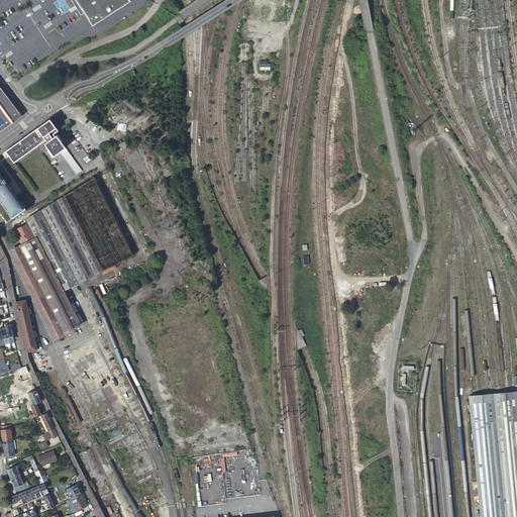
[(70,0),(80,14),(83,12),(74,0),(70,0)]
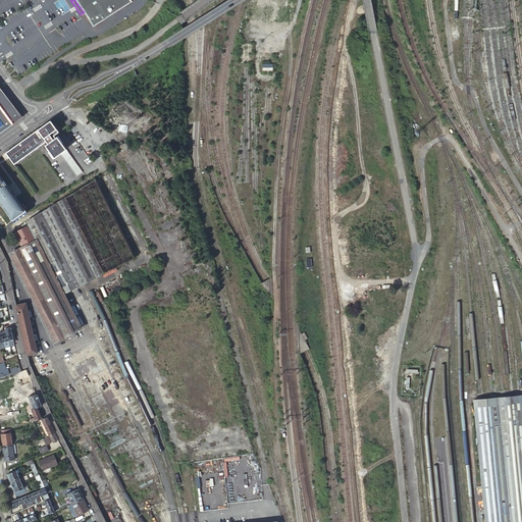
[(74,0),(84,12),(89,20),(92,25),(103,17),(128,0),(74,0)]
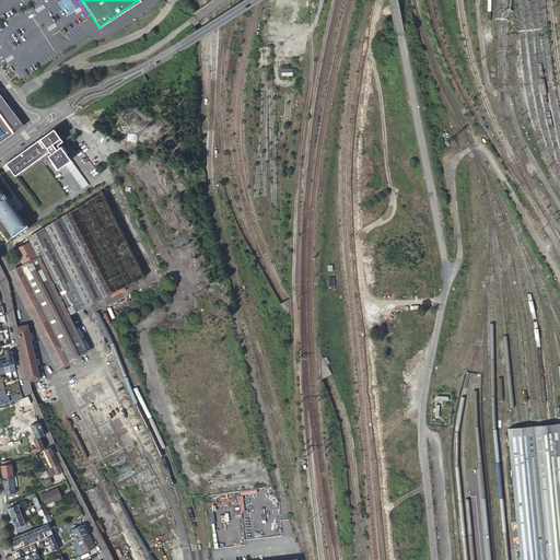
[(0,92),(0,143),(24,127),(0,92)]
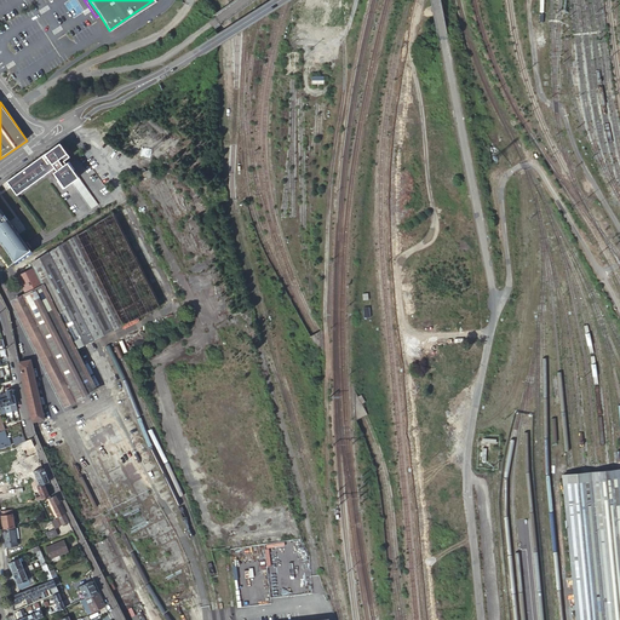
[(65,165),(57,154),(53,149),(52,150),(28,167),(28,166),(24,168),(26,170),(18,176),(9,183),(11,188),(12,188),(16,194),(17,195),(53,168),(56,171),(52,173),(62,187),(69,182),(70,183),(78,178),(67,164),(65,165)]
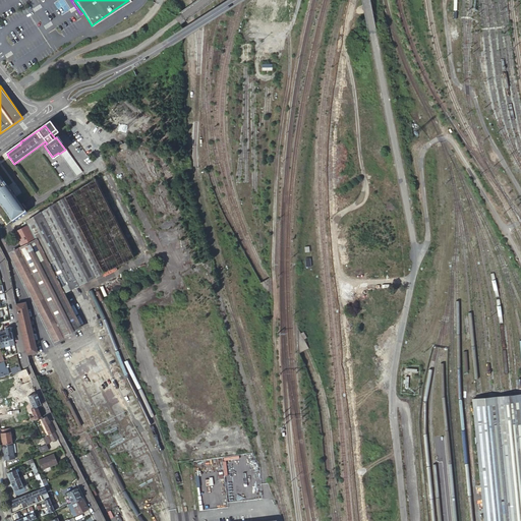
[(81,173),(65,150),(59,154),(75,177),(81,173)]
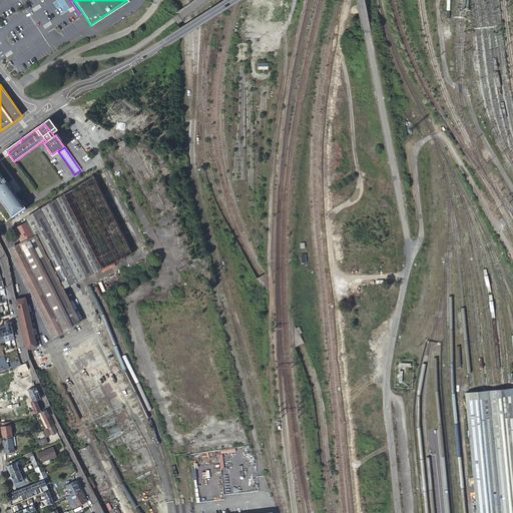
[(11,215),(12,217),(25,207),(24,205),(20,200),(14,191),(10,186),(0,171),(0,199),(8,211),(11,215)]
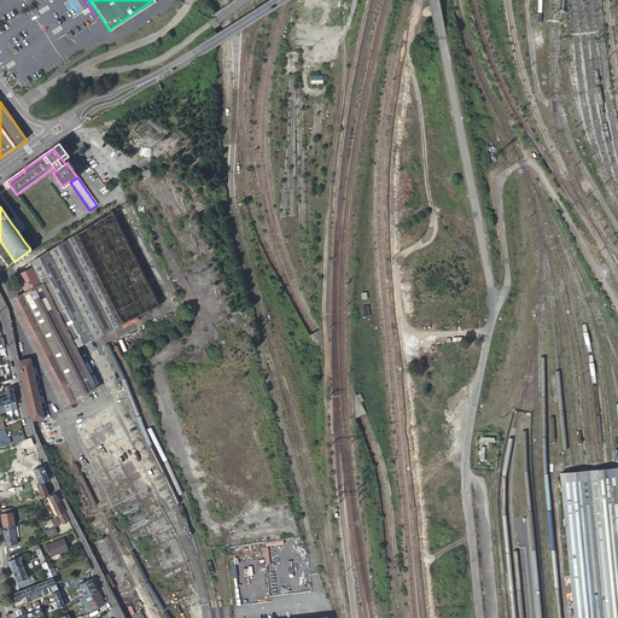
[(112,213),(77,234),(123,322),(161,303),(112,213)]
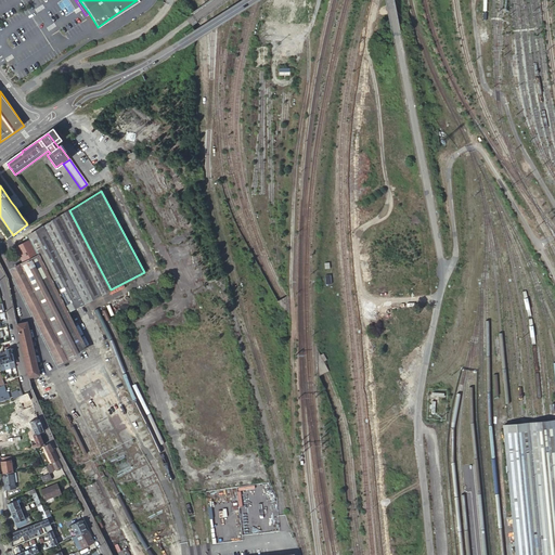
[(50,222),(43,226),(85,302),(111,289),(69,210),(50,222)]
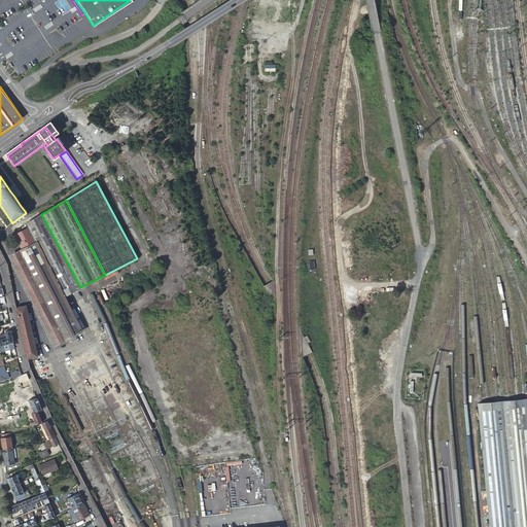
[(80,287),(41,214),(41,216),(25,224),(27,229),(14,235),(21,250),(9,255),(57,345),(82,330),(65,295),(80,287)]
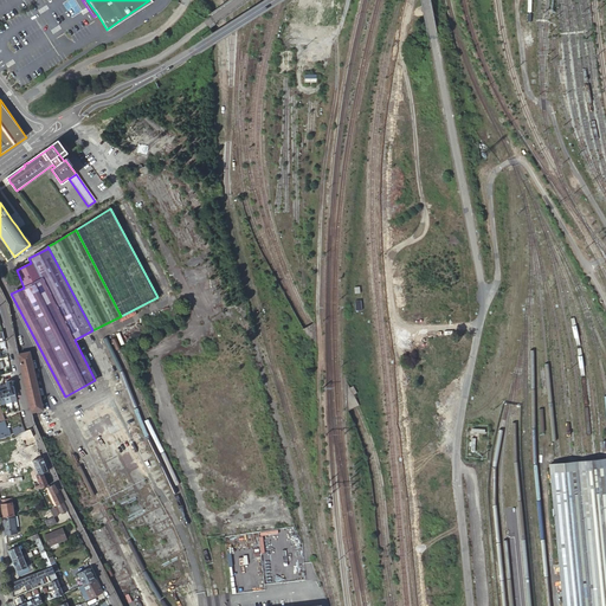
[(19,352),(31,413),(32,413),(44,411),(33,363),(30,365),(26,350),(19,352)]
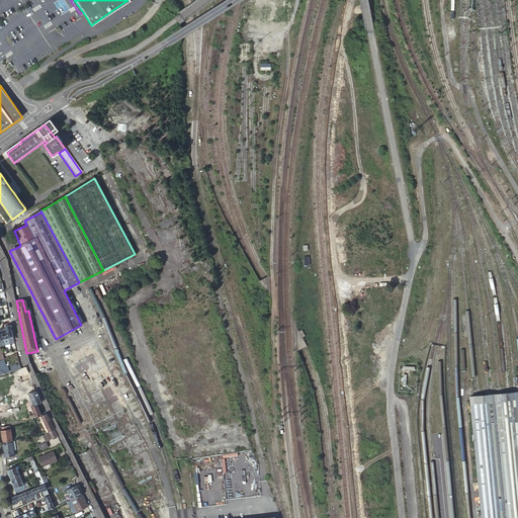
[(9,343),(14,342),(11,325),(10,325),(5,326),(5,328),(9,340),(9,343)]
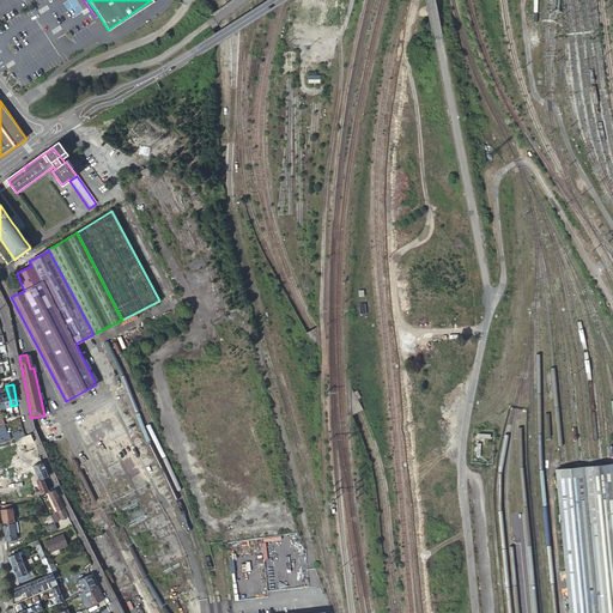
[(5,405),(6,408),(11,406),(11,402),(6,388),(0,390),(5,405)]
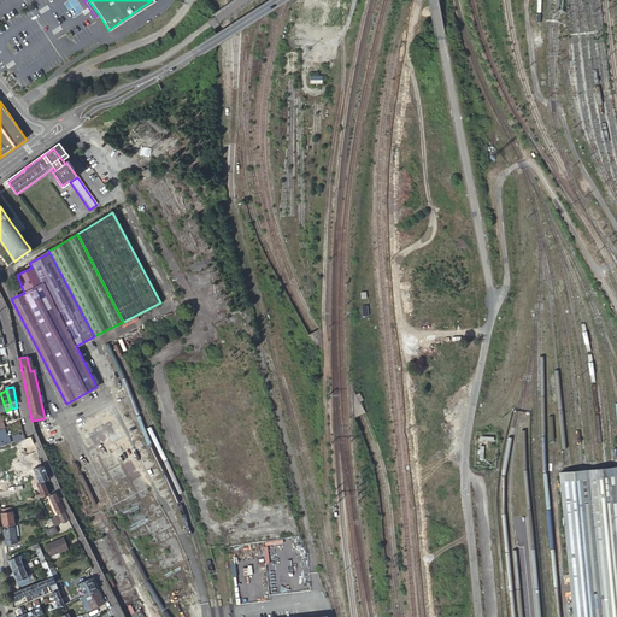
[(25,439),(19,441),(25,456),(37,451),(30,436),(25,439)]
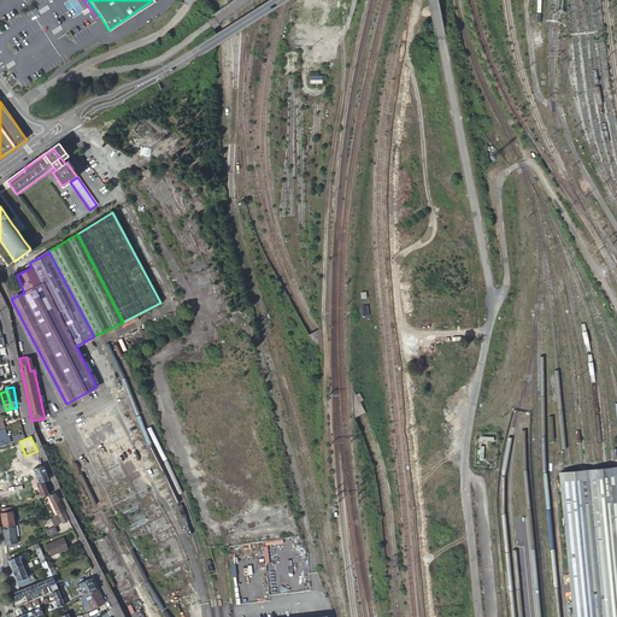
[(40,458),(37,451),(25,456),(13,460),(16,466),(40,458)]
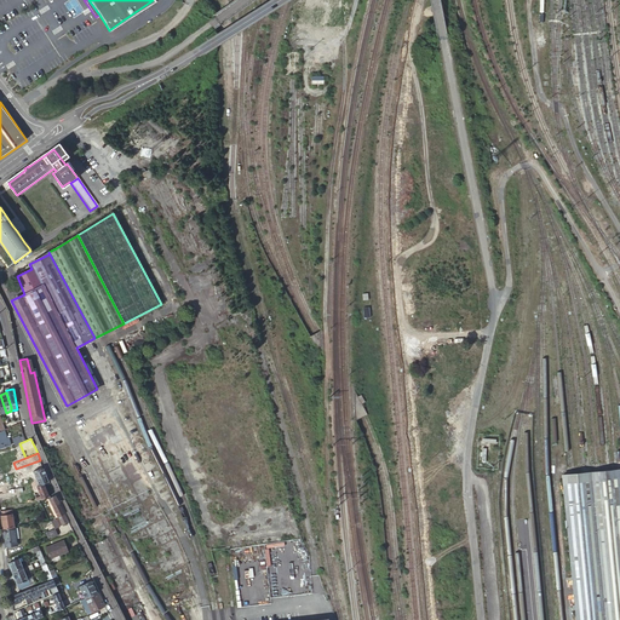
[(44,468),(41,463),(13,474),(16,478),(29,474),(44,468)]
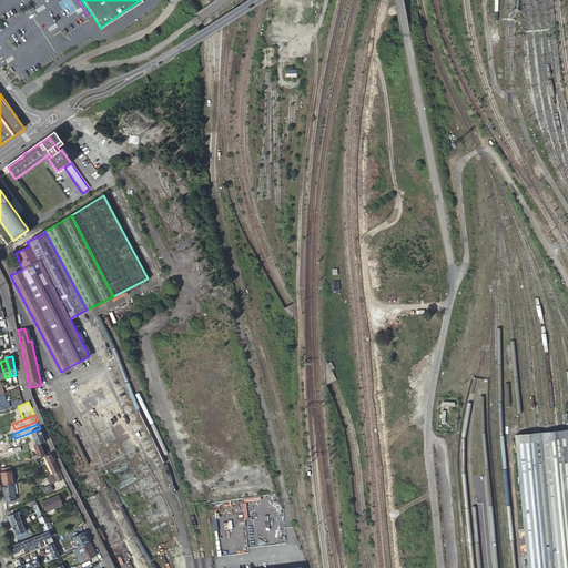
[(42,435),(40,428),(27,434),(28,436),(31,434),(33,438),(33,439),(42,435)]
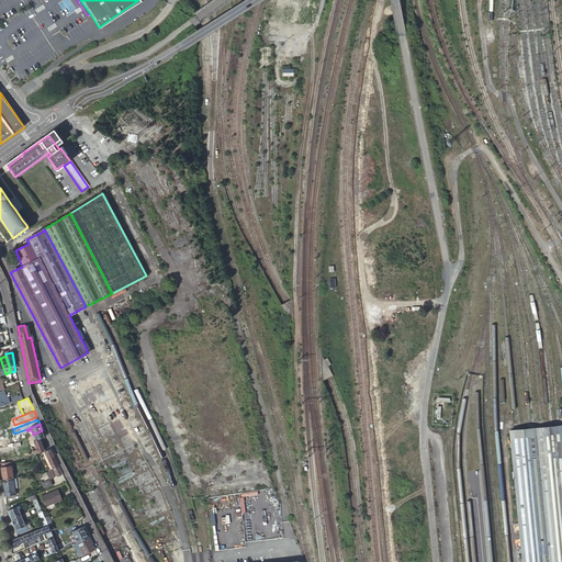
[(561,561),(561,424),(510,429),(523,561),(561,561)]
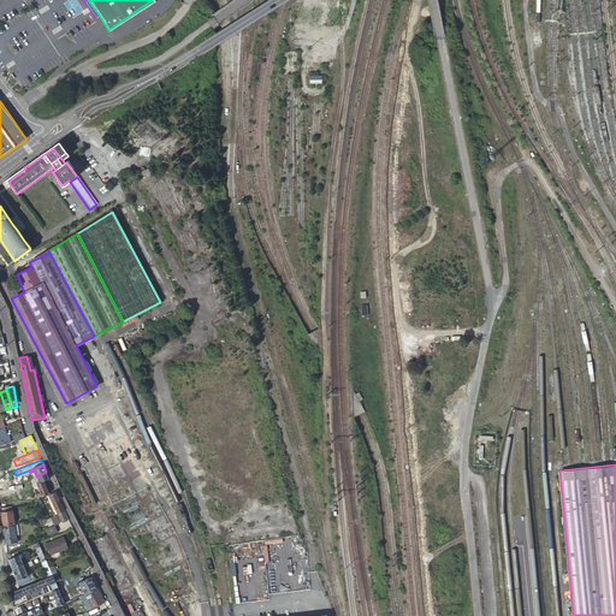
[(33,485),(43,481),(49,479),(46,472),(36,477),(37,479),(35,480),(33,485)]
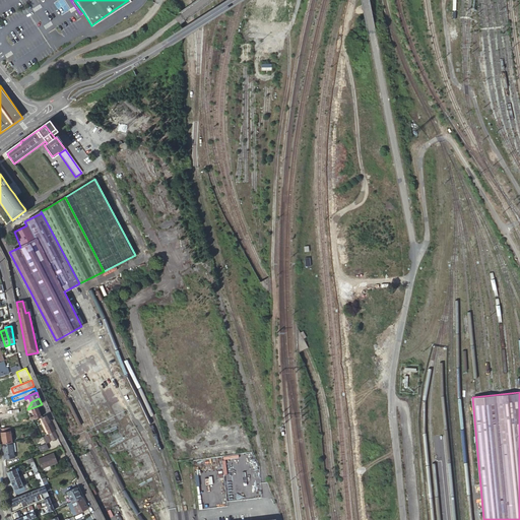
[(37,406),(27,409),(31,420),(41,416),(37,406)]
